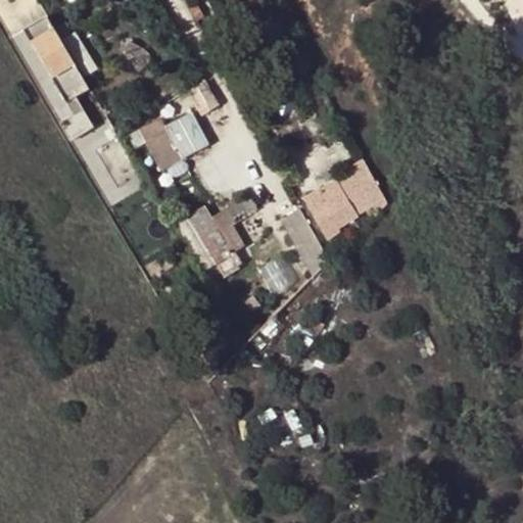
[(202,16),(197,6),(190,9),(196,19),(202,16)]
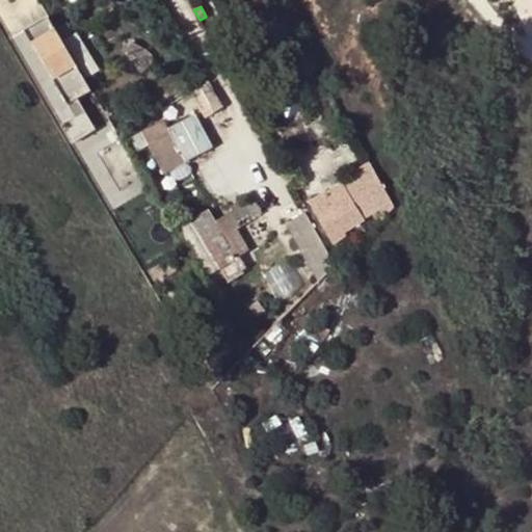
[(25,30),(32,43),(56,29),(49,17),(25,30)]
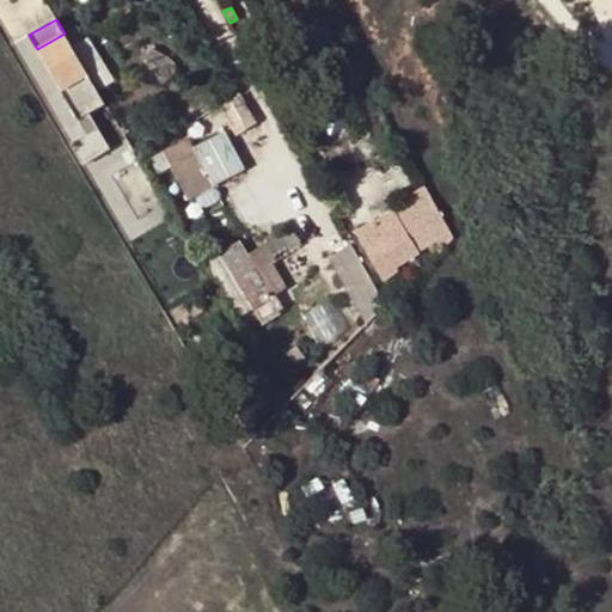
[(105,104),(65,34),(37,49),(86,134),(71,142),(83,164),(110,148),(89,114),(105,104)]
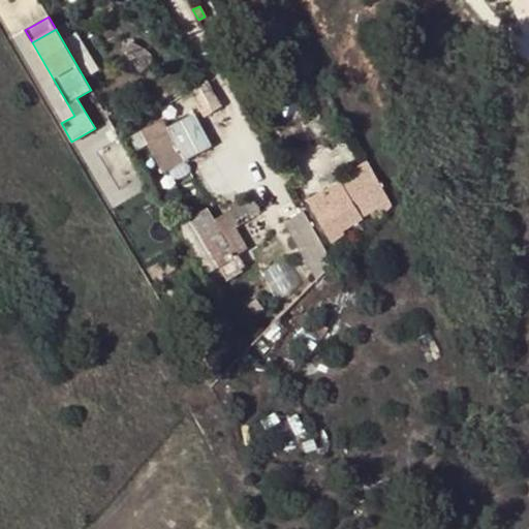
[(68,39),(90,74),(101,66),(81,32),(68,39)]
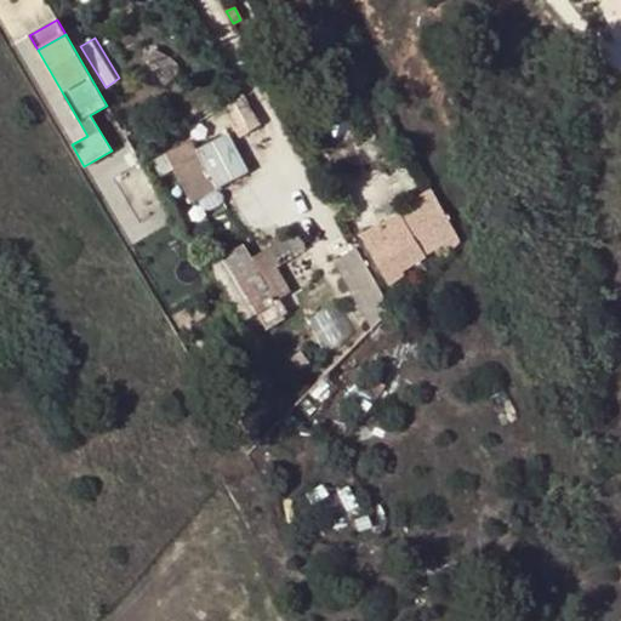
[(164,73),(172,56),(154,49),(149,58),(160,63),(158,69),(164,73)]
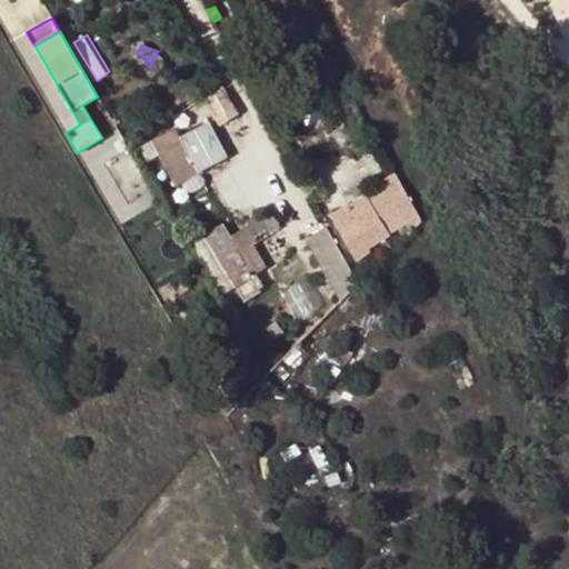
[(182,145),(199,175),(228,160),(209,123),(180,139),(176,130),(139,149),(147,165),(160,157),(159,157),(182,145)]
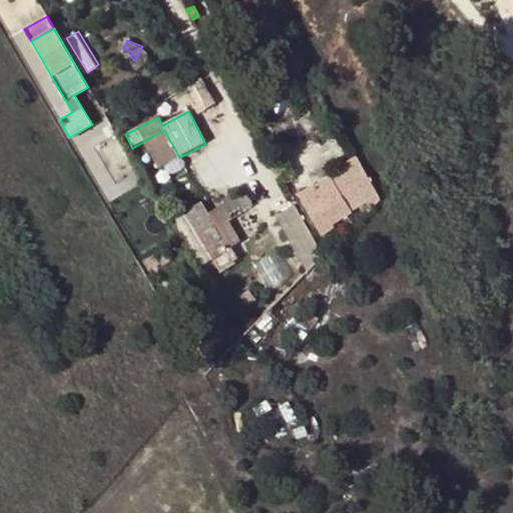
[(144,141),(158,168),(179,157),(164,130),(143,141),(144,141)]
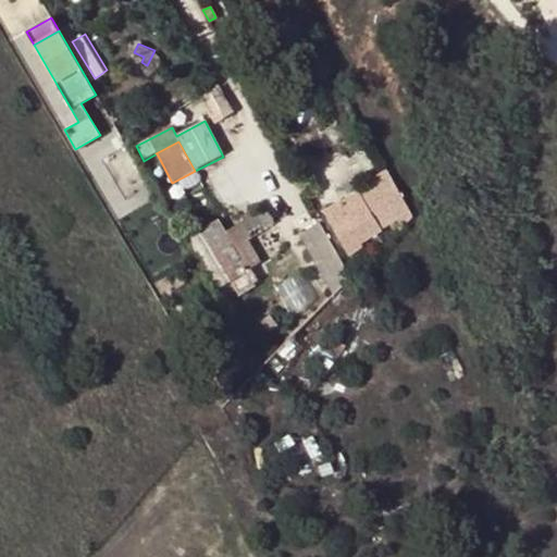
[(325,211),(351,258),(364,250),(362,246),(384,234),(382,231),(399,222),(404,230),(412,220),(387,172),(371,181),(373,187),(360,195),(358,193),(325,211)]
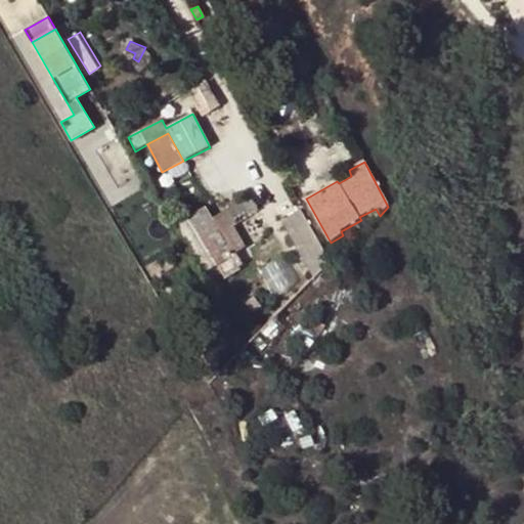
[(190,218),(218,265),(226,278),(242,270),(239,266),(244,264),(238,257),(248,252),(233,227),(238,224),(230,209),(213,219),(207,207),(190,217),(190,218)]
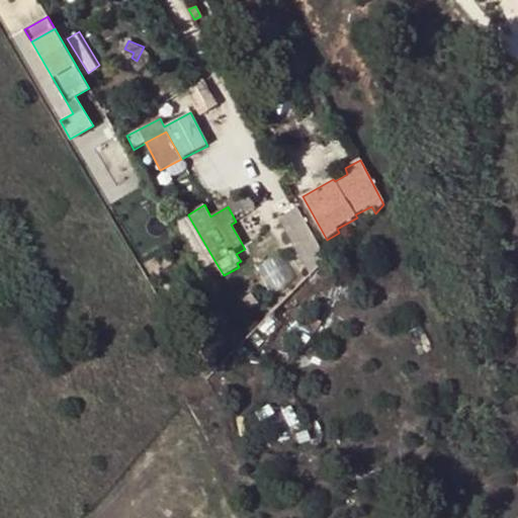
[(311,275),(326,259),(325,257),(297,207),(278,219),(311,275)]
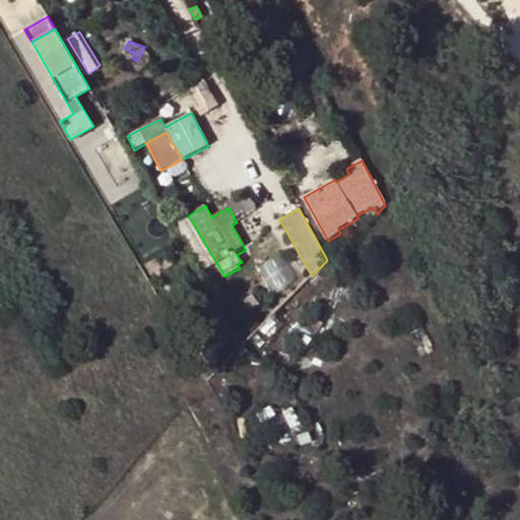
[(177,223),(204,270),(216,263),(189,216),(177,223)]
